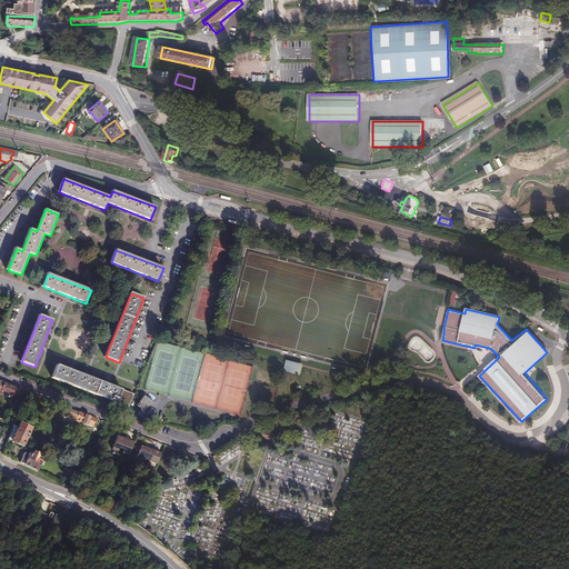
[(491,349),(489,348),(498,358),(499,357),(491,349)]
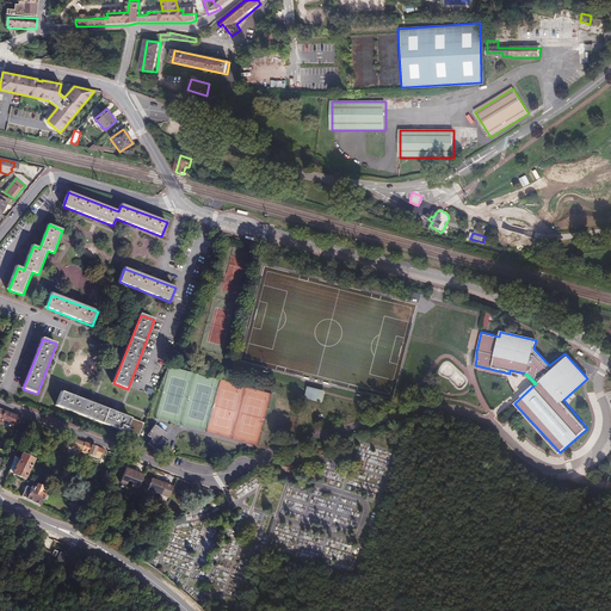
[(323,402),(326,389),(308,386),(306,399),(323,402)]
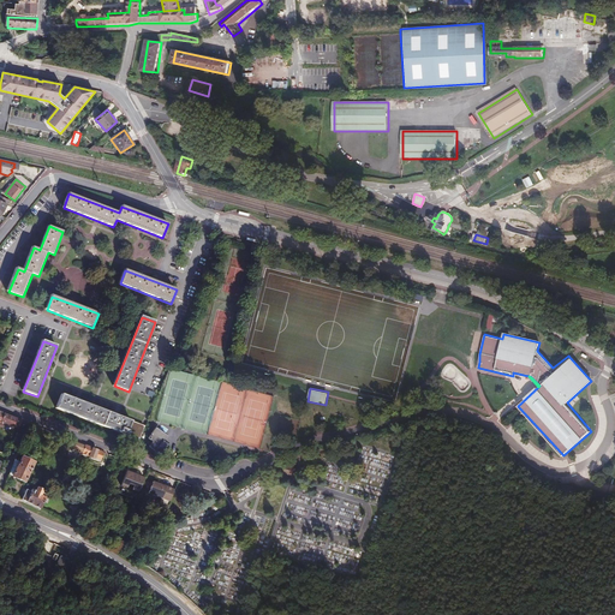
[(144,427),(63,395),(57,408),(139,441),(144,427)]
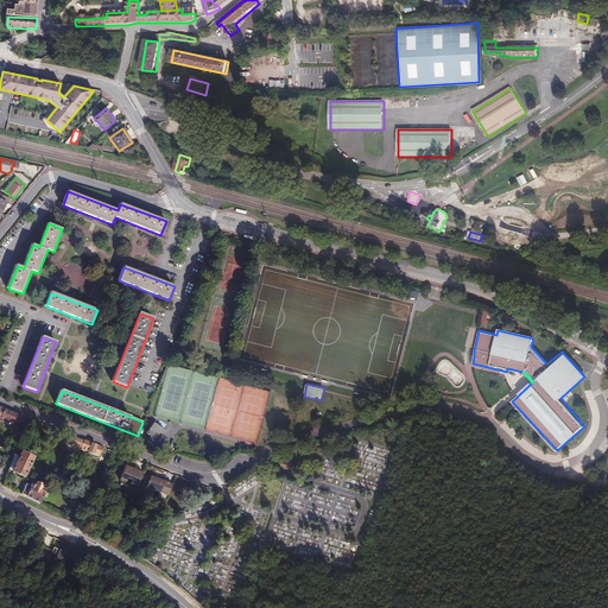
[(2,420),(0,425),(0,426),(1,428),(5,422),(7,423),(8,420),(19,424),(23,417),(6,411),(2,420)]
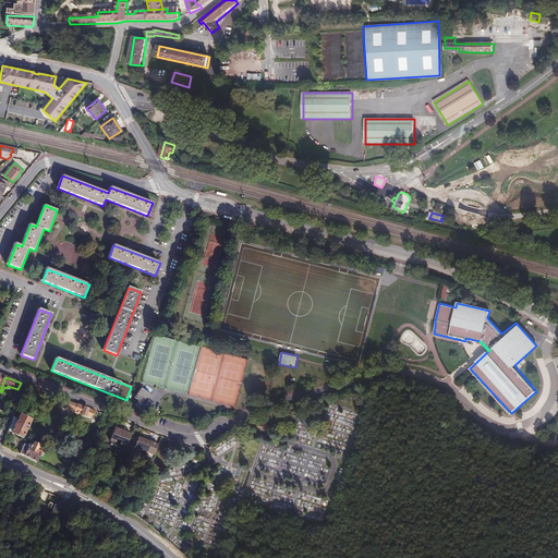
[(153,395),(142,388),(134,398),(140,400),(135,405),(144,412),(154,403),(148,400),(153,395)]
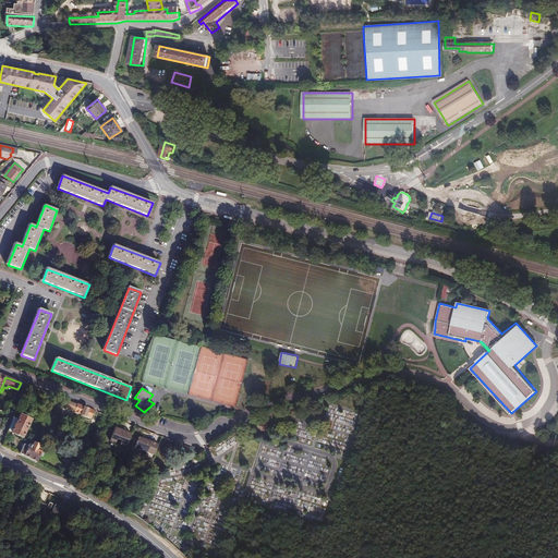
[(95,411),(68,401),(67,407),(75,410),(75,412),(82,414),(81,415),(86,417),(87,416),(92,419),(95,411)]
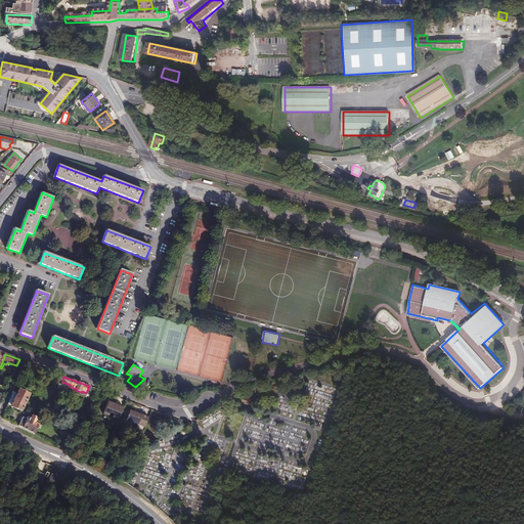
[(13,393),(8,404),(11,405),(11,407),(22,411),(29,394),(17,390),(16,394),(13,393)]
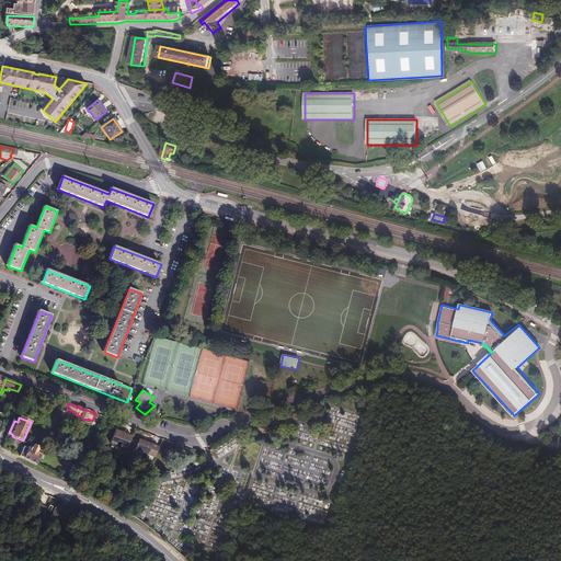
[(270,425),(262,424),(260,432),(266,433),(270,425)]
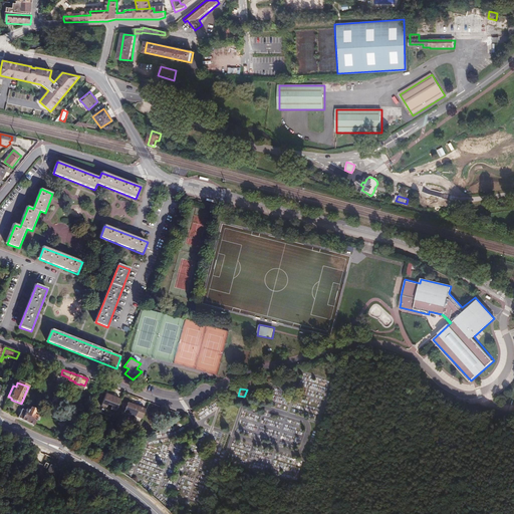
[(116,411),(120,398),(105,393),(101,406),(116,411)]
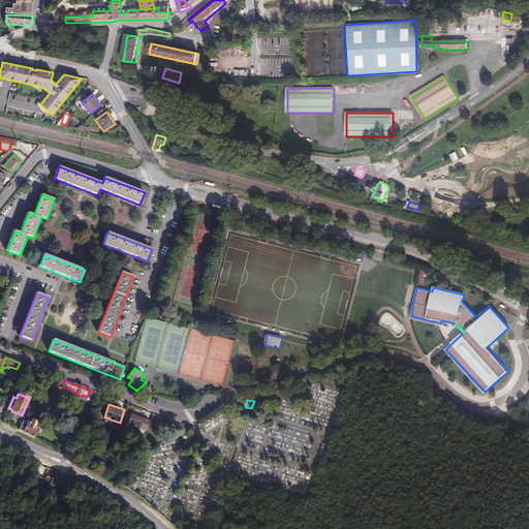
[(151,421),(132,413),(127,425),(147,432),(151,421)]
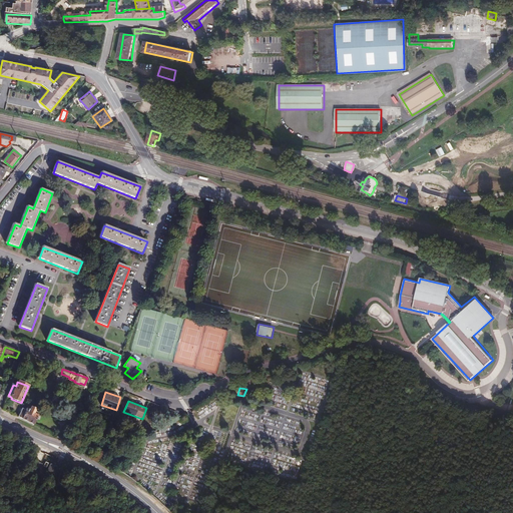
[(19,417),(35,425),(40,415),(36,413),(37,410),(32,407),(30,410),(26,409),(26,410),(23,409),(19,417)]
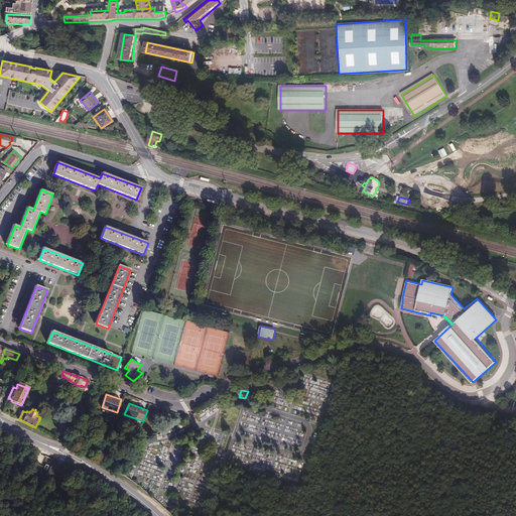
[(46,488),(48,481),(39,478),(37,485),(46,488)]
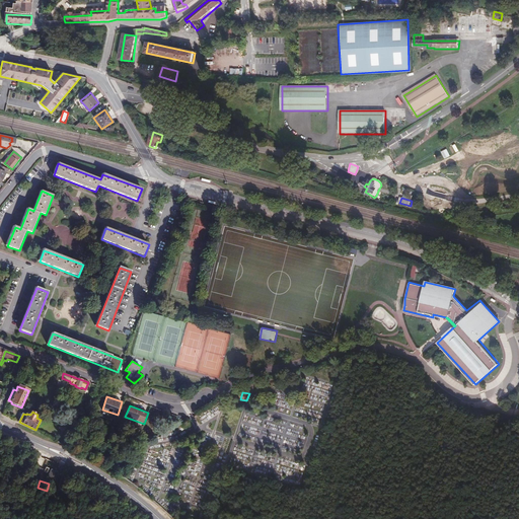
[(61,486),(56,484),(53,491),(59,493),(61,486)]
